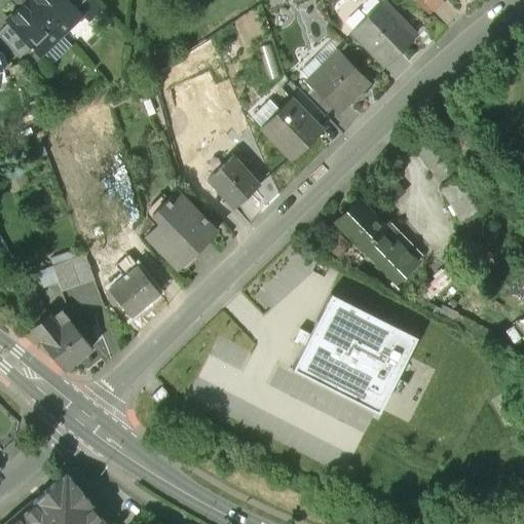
[(67,0),(29,0),(28,1),(61,35),(82,15),(76,9),(67,0)]
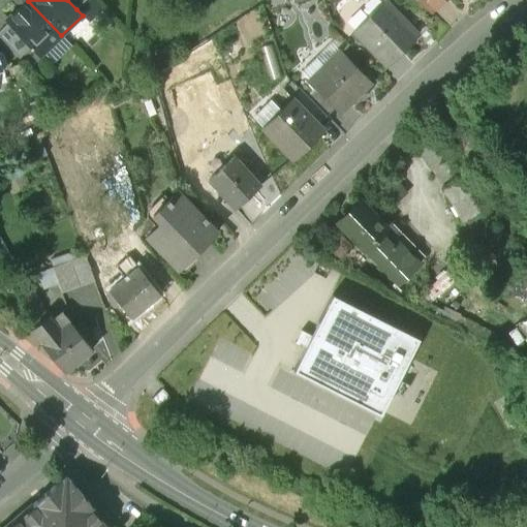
[(86,0),(67,0),(76,9),(86,0)]
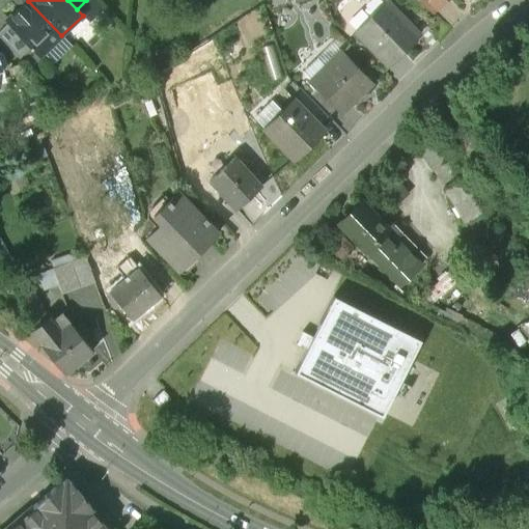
[(420,0),(434,14),(447,0),(420,0)]
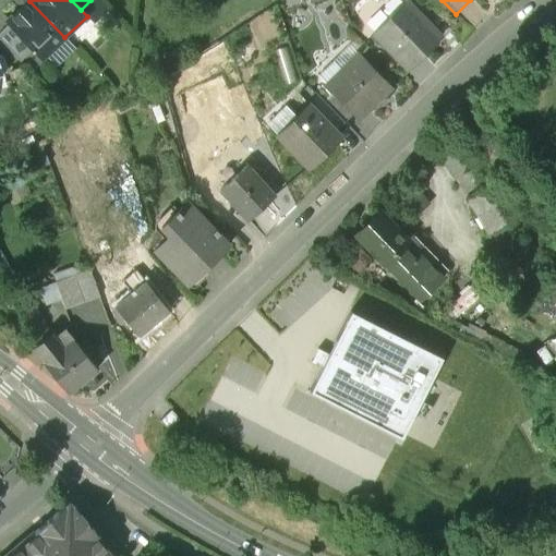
[(64,37),(29,1),(8,22),(10,24),(33,48),(32,49),(34,51),(35,50),(43,58),(64,37)]
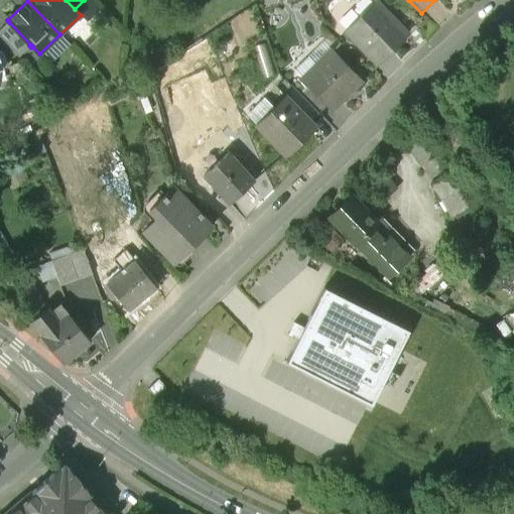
[(377,4),(347,33),(379,66),(387,57),(408,37),(377,4)]
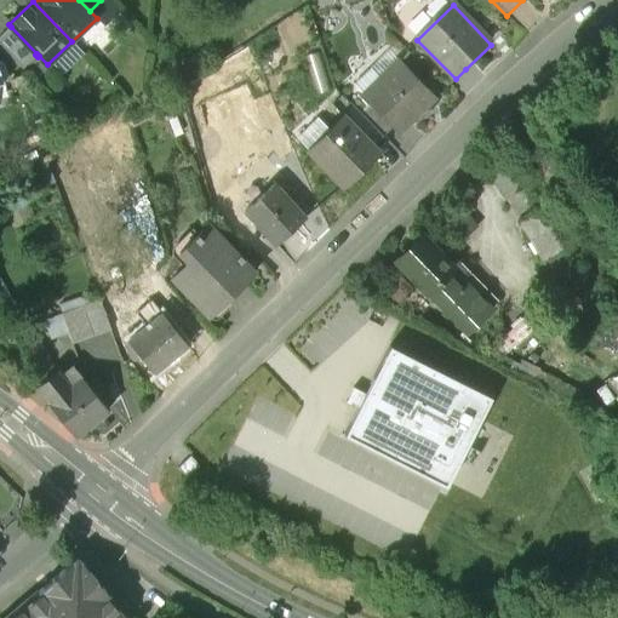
[(36,53),(11,27),(0,36),(0,43),(23,67),(35,55),(36,53)]
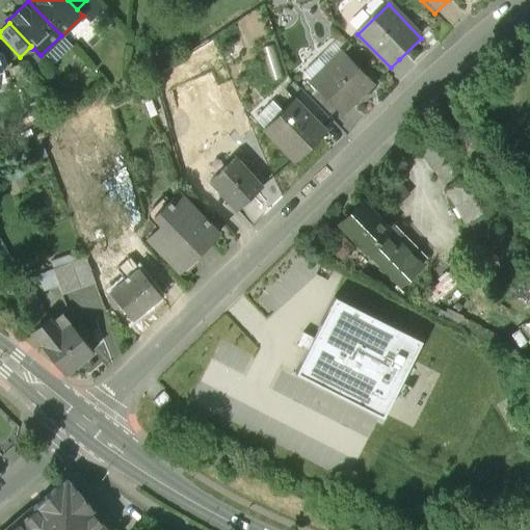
[(373,85),(343,54),(313,83),(319,90),(339,110),(343,114),(373,85)]
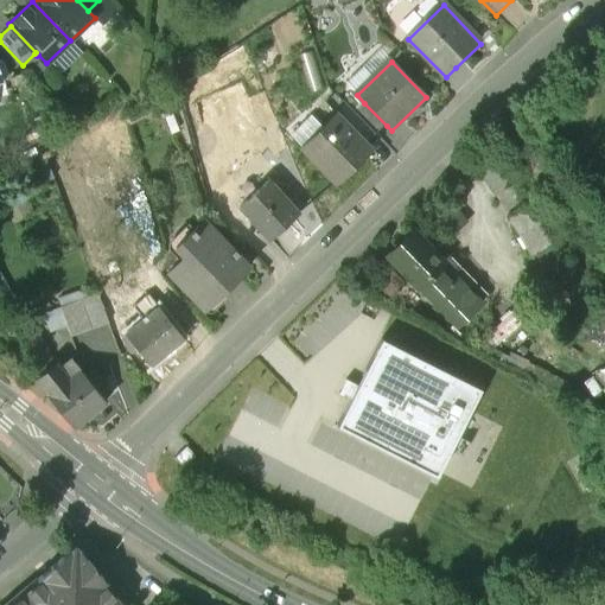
[(387,126),(364,103),(355,114),(376,135),(387,126)]
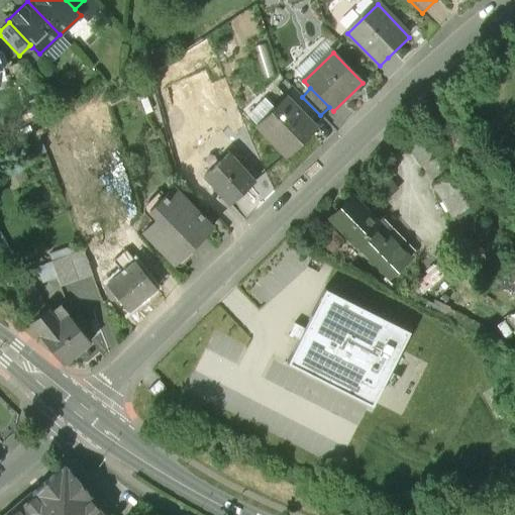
[(302,97),(296,91),(288,99),(311,124),(320,115),(302,97)]
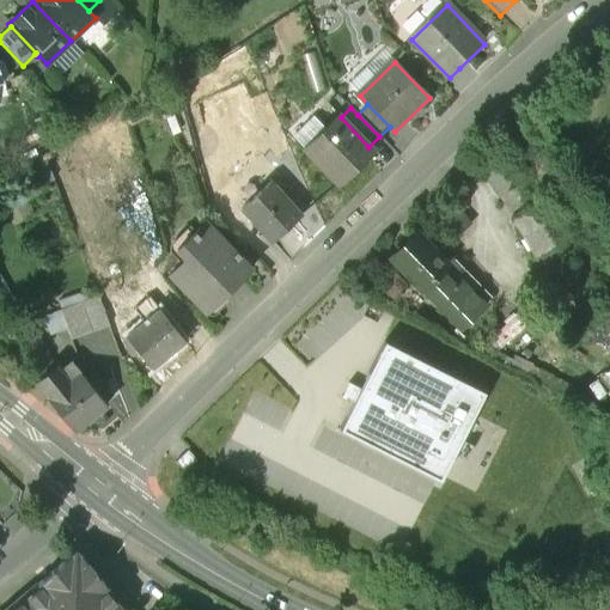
[(368,147),(341,117),(306,151),(340,185),(373,152),(368,147)]
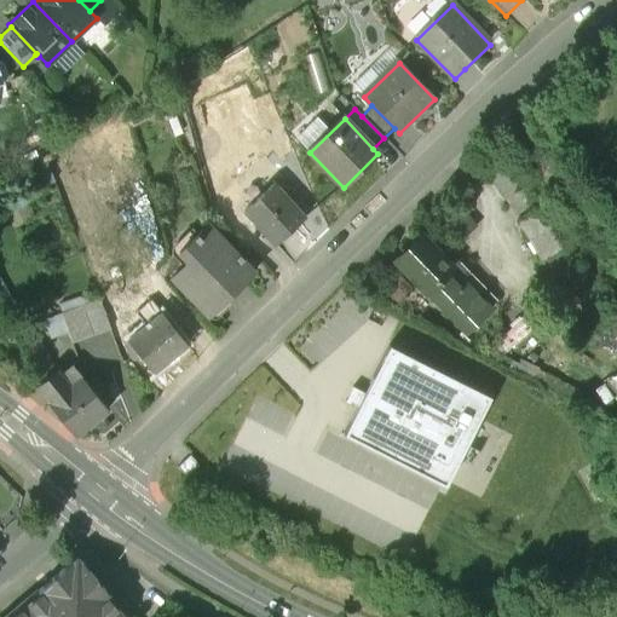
[(304,219),(275,186),(248,212),(277,244),(304,219)]
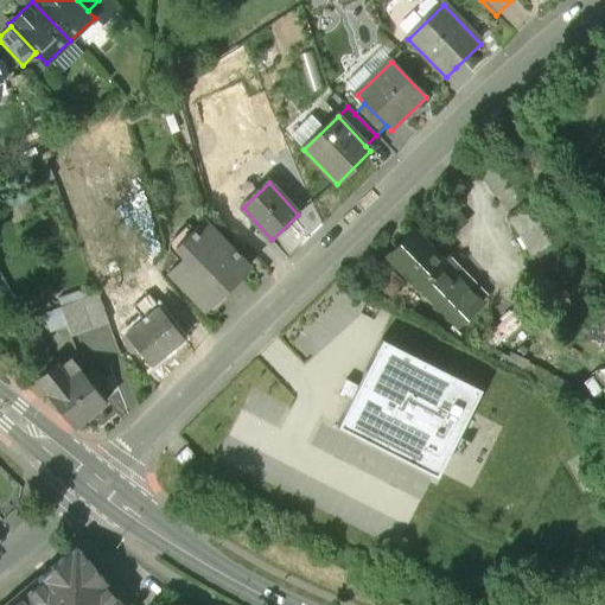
[(521,185),(501,197),(578,325),(597,313),(521,185)]
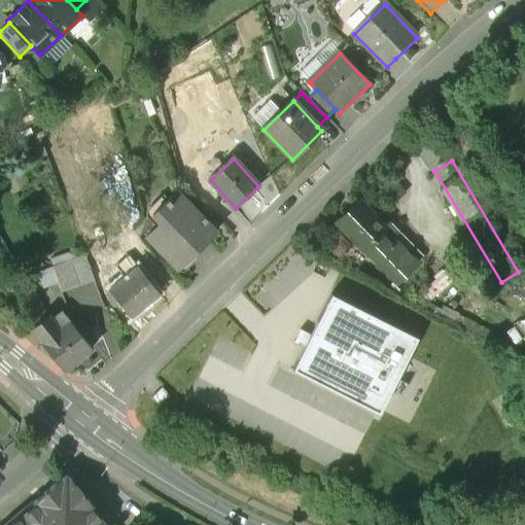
[(177,191),(169,200),(166,197),(163,199),(169,206),(155,218),(162,223),(147,238),(178,270),(193,256),(194,256),(217,233),(207,222),(208,221),(194,206),(193,207),(177,191)]
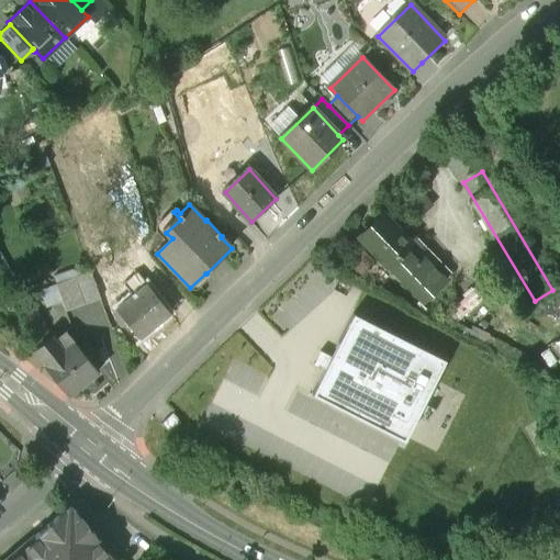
[(385,216),(362,239),(389,266),(404,250),(412,243),(385,216)]
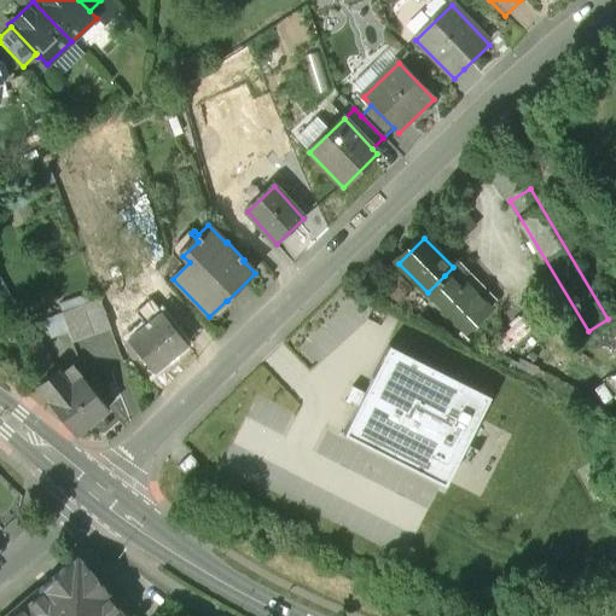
[(462,292),(445,275),(428,292),(468,333),(492,309),(469,285),(462,292)]
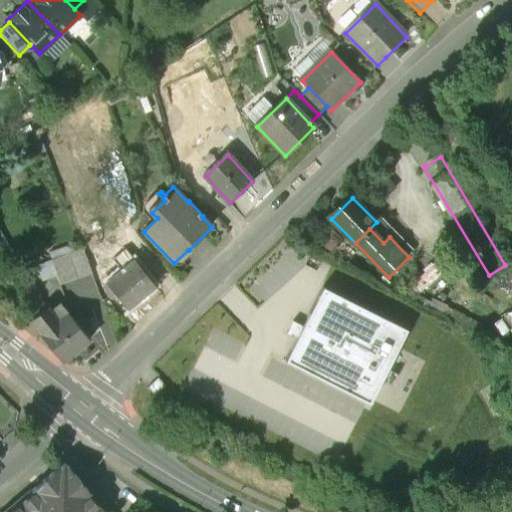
[(0,230),(0,265),(3,271),(19,262),(0,230)]
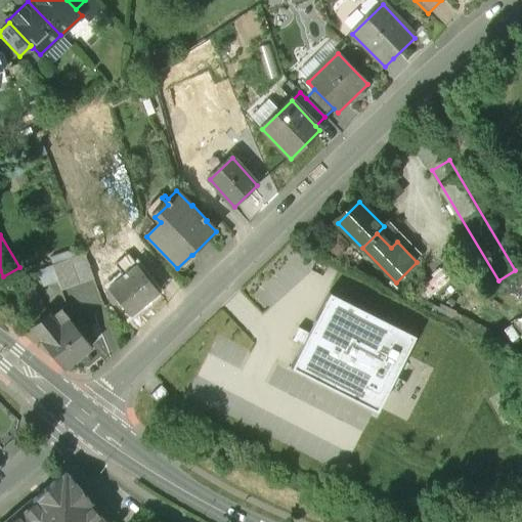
[(138,266),(119,243),(105,253),(125,277),(138,266)]
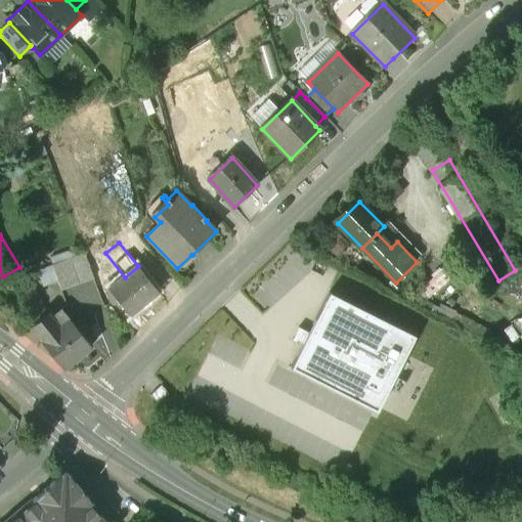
[(85,255),(72,260),(81,285),(94,280),(85,255)]
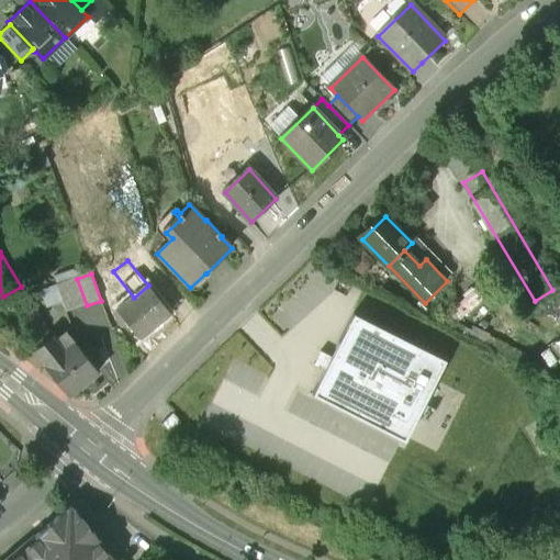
[(77,279),(56,287),(66,313),(87,305),(77,279)]
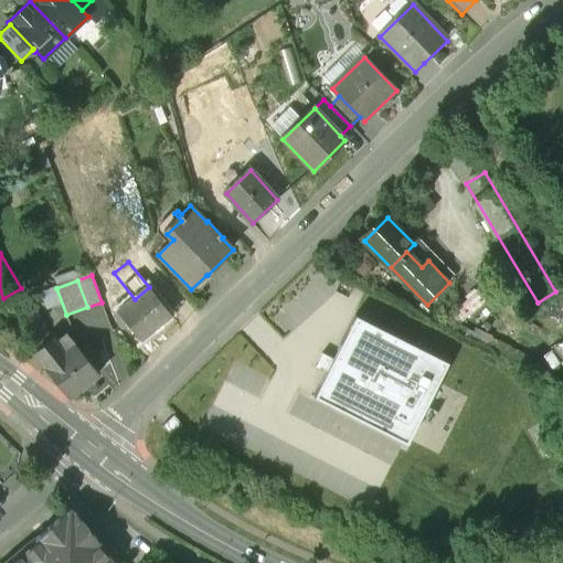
[(172,317),(149,287),(135,299),(117,312),(140,341),(172,317)]
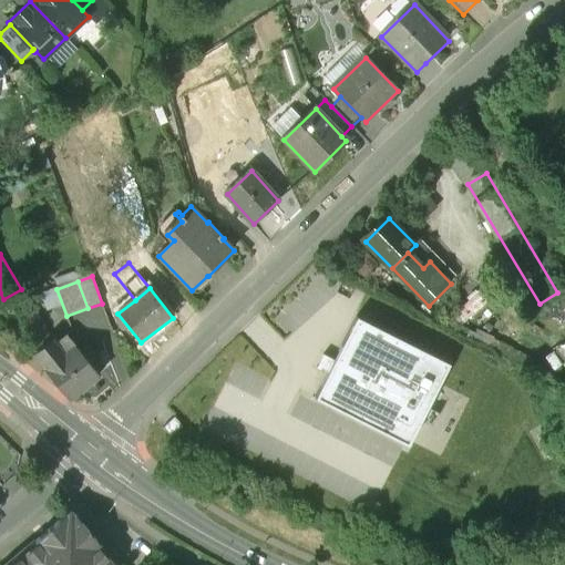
[(51,342),(28,300),(13,309),(38,352),(51,342)]
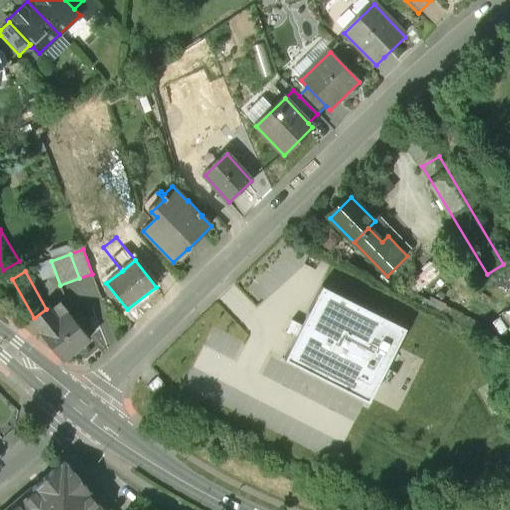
[(369,404),(408,330),(324,287),(285,361),(369,404)]
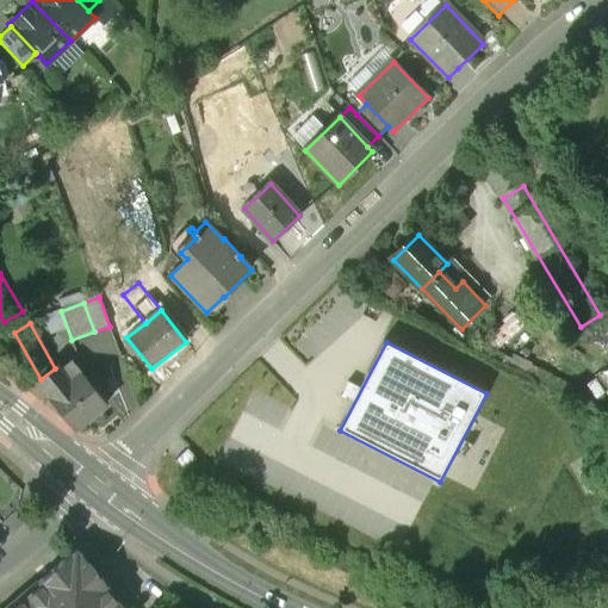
[(106,403),(73,363),(62,371),(57,366),(55,368),(41,379),(37,382),(50,398),(76,430),(109,405),(106,403)]
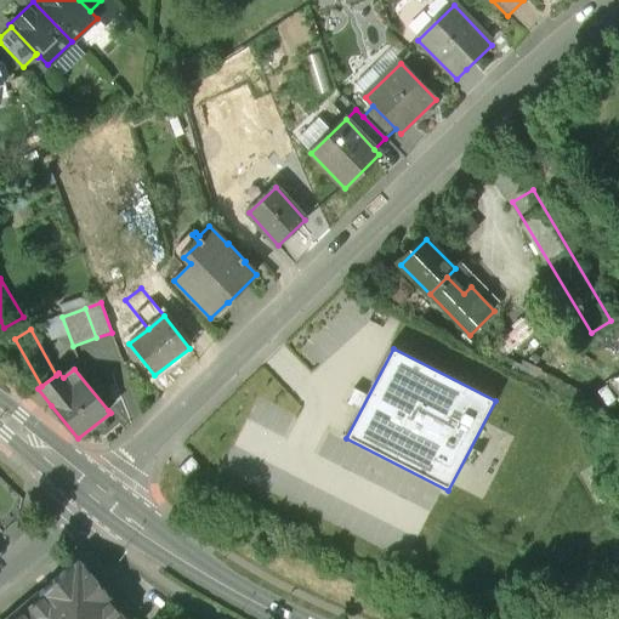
[(386,532),(404,537),(401,552),(416,557),(430,507),(387,497),(384,507),(392,510),(386,532)]
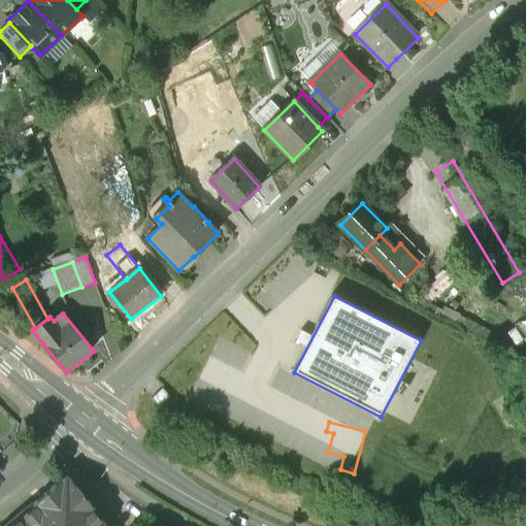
[(35,506),(12,525),(105,525),(94,512),(96,511),(72,482),(70,484),(67,480),(63,483),(62,482),(34,505),(35,506)]
